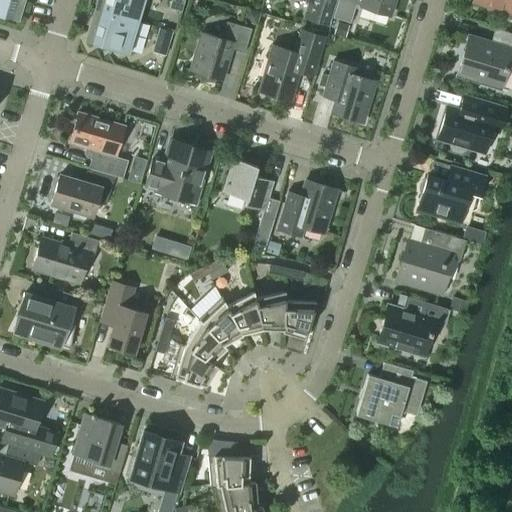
[(0,0),(0,15),(10,18),(15,0),(0,0)]
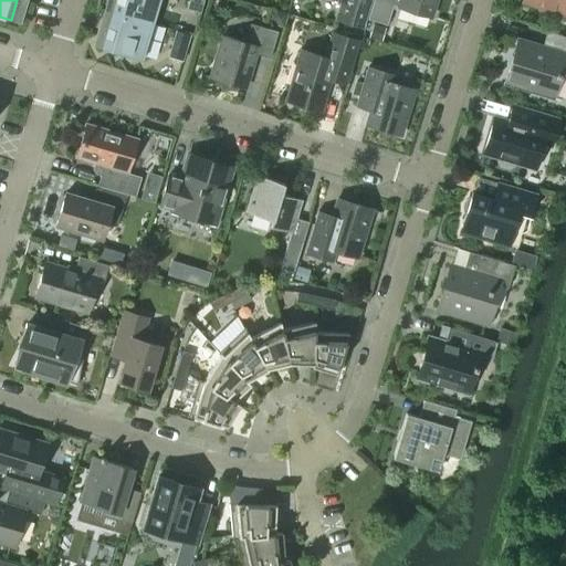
[(114,0),(111,11),(154,24),(160,0),(114,0)]
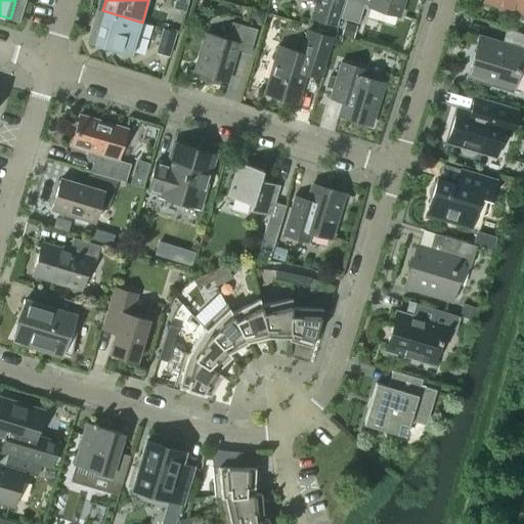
[(181,10),(184,0),(174,0),(172,8),(181,10)]
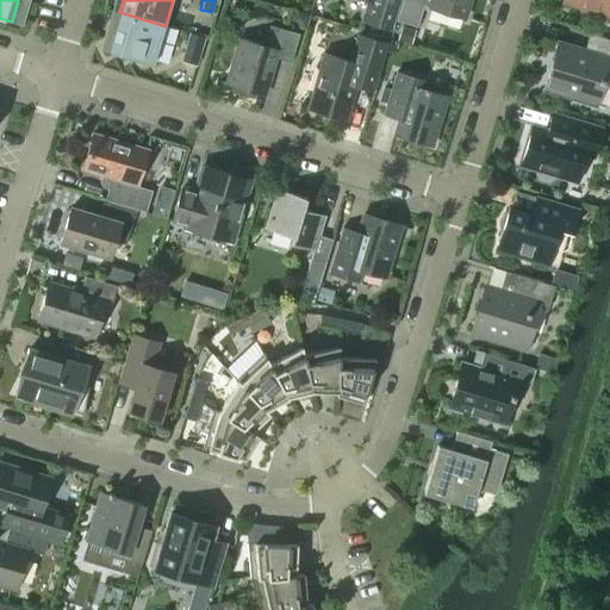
[(367,0),(361,20),(390,29),(397,0),(367,0)]
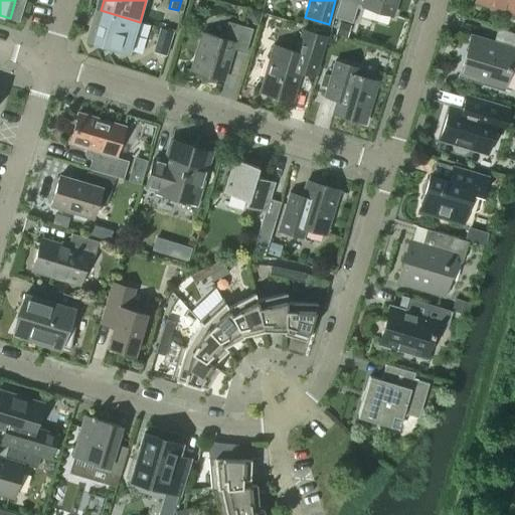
[(338,0),(334,17),(352,22),(357,4),(392,15),(396,0),(338,0)]
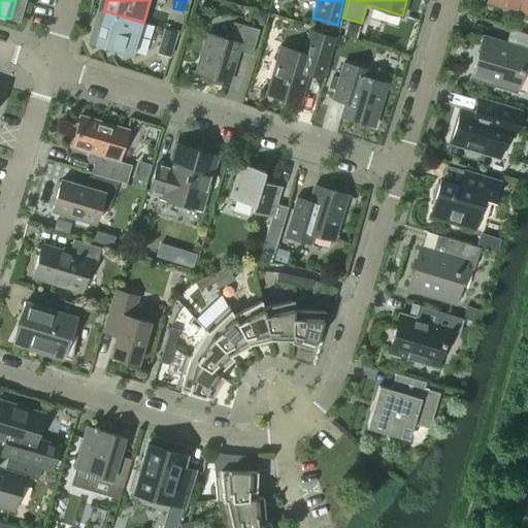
[(527,0),(487,0),(502,5),(503,9),(515,13),(520,10),(527,12),(527,0)]
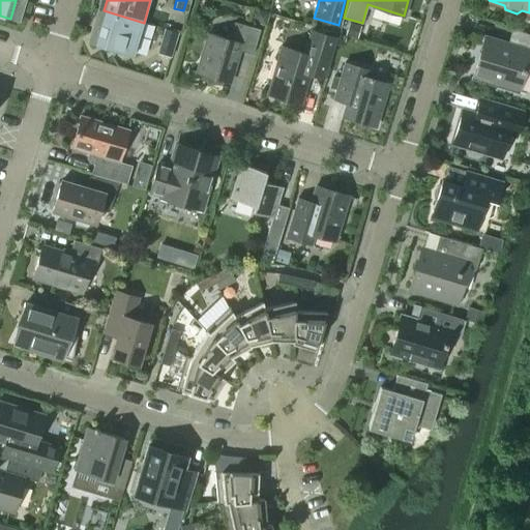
[(136,53),(144,23),(104,10),(93,43),(124,53),(125,50),(136,53)]
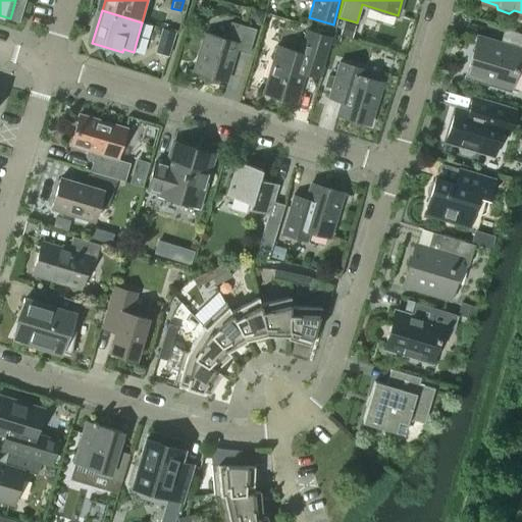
[(263,13),(253,10),(252,16),(255,21),(260,22),(263,13)]
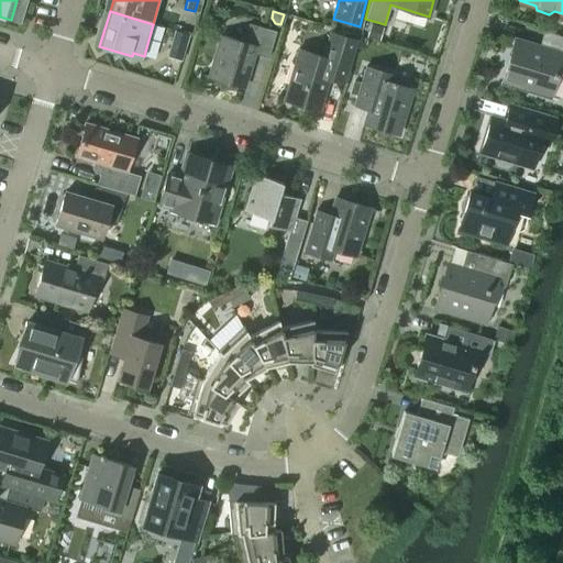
[(200,75),(229,84),(243,87),(253,53),(268,57),(276,31),(249,23),(243,42),(221,35),(209,76),(201,74),(200,75)]
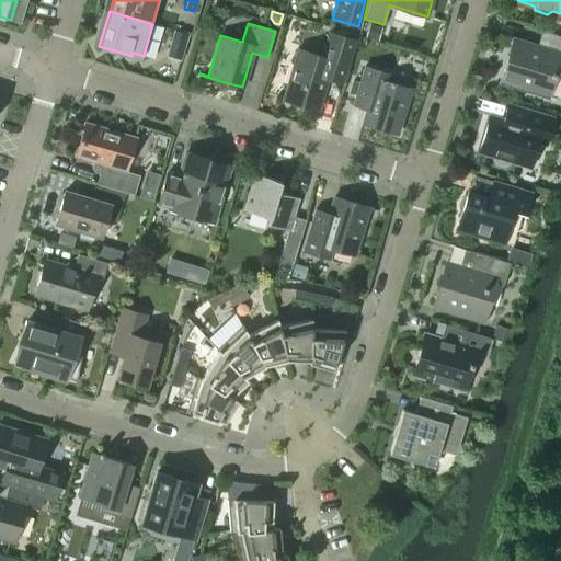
[(369,24),(365,36),(376,39),(379,27),(369,24)]
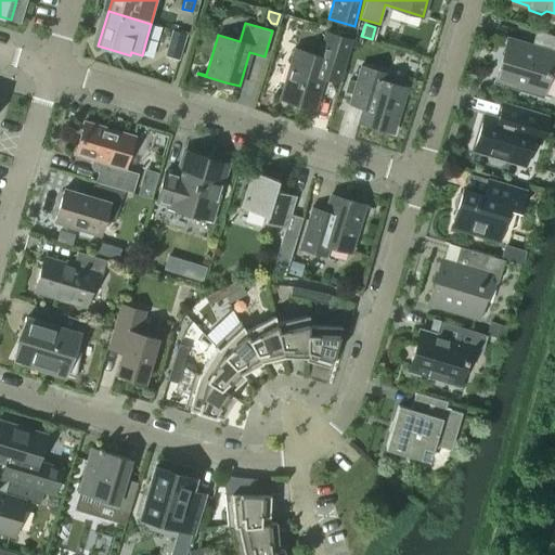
[(178,60),(185,34),(172,29),(165,55),(178,60)]
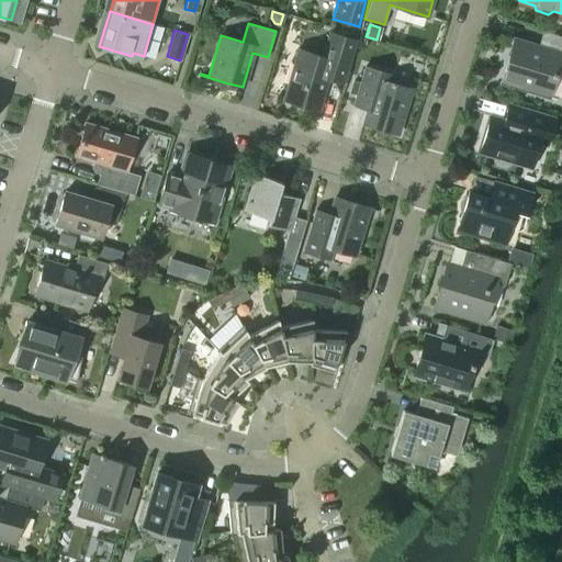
[(514,37),(501,82),(549,97),(558,68),(561,68),(561,35),(542,30),(538,45),(514,37)]
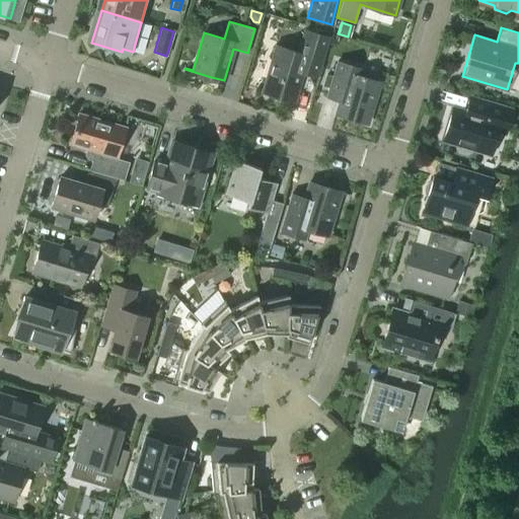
[(275,45),(261,91),(294,101),(303,72),(316,76),(328,36),(303,29),(297,52),(275,45)]
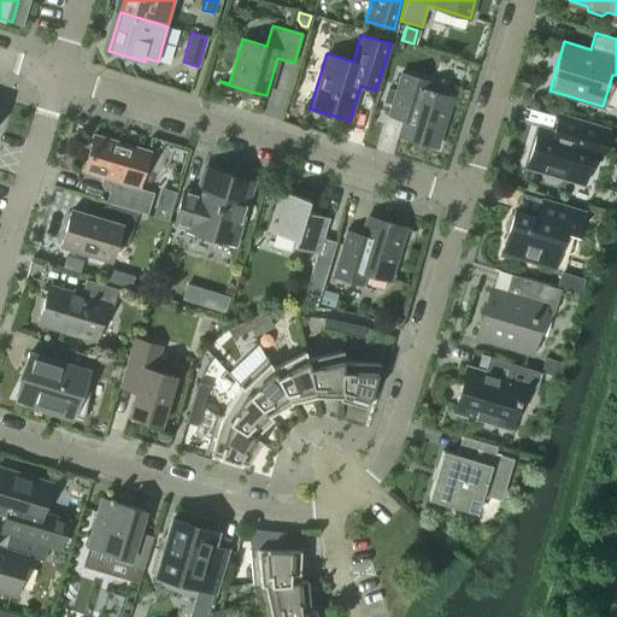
[(430,82),(400,74),(388,115),(404,119),(399,135),(436,146),(451,98),(428,90),(430,82)]
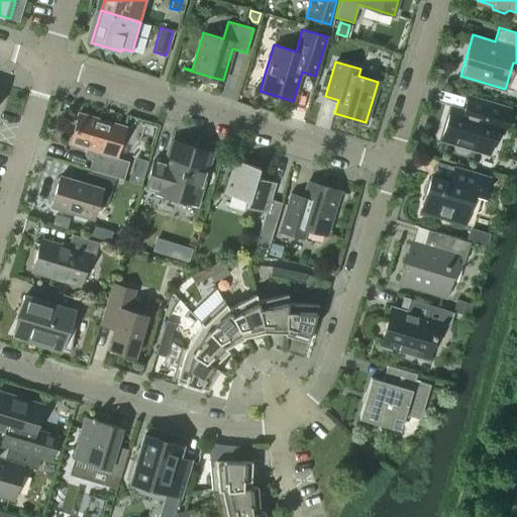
[(450,107),(441,139),(454,142),(453,147),(456,151),(463,153),(468,151),(470,147),(488,152),(496,124),(504,127),(509,109),(474,99),(471,110),(467,112),(450,107)]
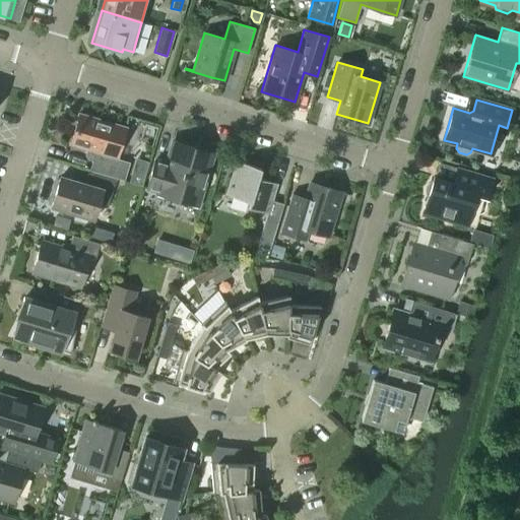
[(88,169),(88,170),(124,181),(124,180),(123,179),(127,164),(115,159),(125,127),(93,118),(91,115),(84,113),(81,114),(78,114),(70,143),(87,148),(86,153),(89,158),(93,159),(90,170),(88,169)]
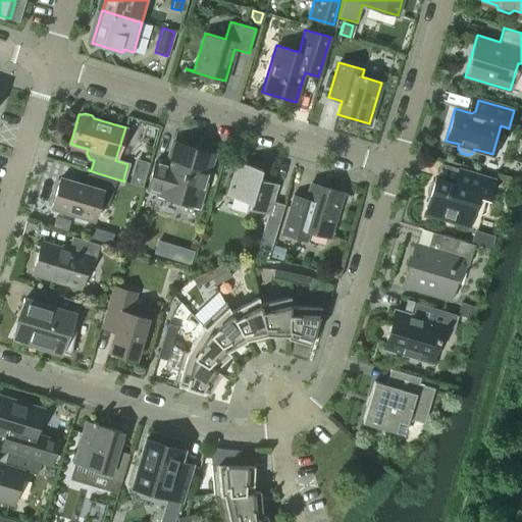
[(205,189),(203,186),(213,154),(208,152),(206,149),(198,147),(195,149),(173,142),(166,164),(155,161),(147,188),(159,192),(158,194),(168,197),(170,200),(184,204),(187,203),(198,206),(200,199),(200,198),(202,197),(205,189)]
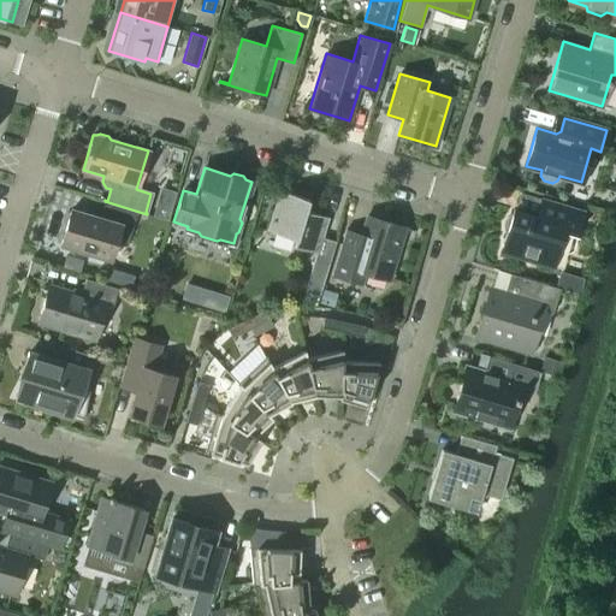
[(335,241),(321,237),(327,217),(304,209),(308,199),(279,190),(267,230),(295,238),(292,246),(317,253),(304,291),(319,296),(335,241)]
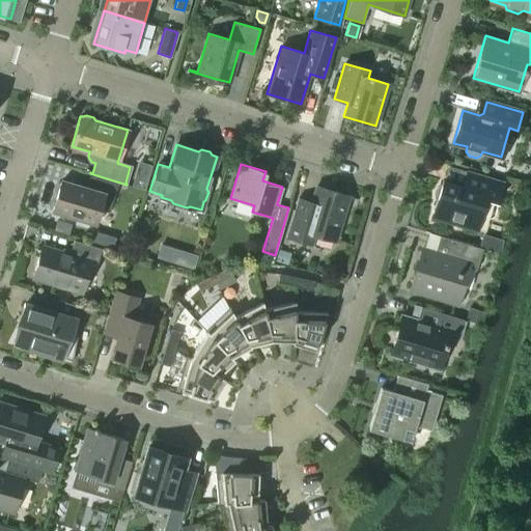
[(434,197),(436,201),(430,217),(476,230),(477,229),(475,229),(479,214),(488,217),(492,215),(502,182),(466,171),(462,187),(442,180),(441,185),(437,187),(435,190),(434,193),(434,197)]
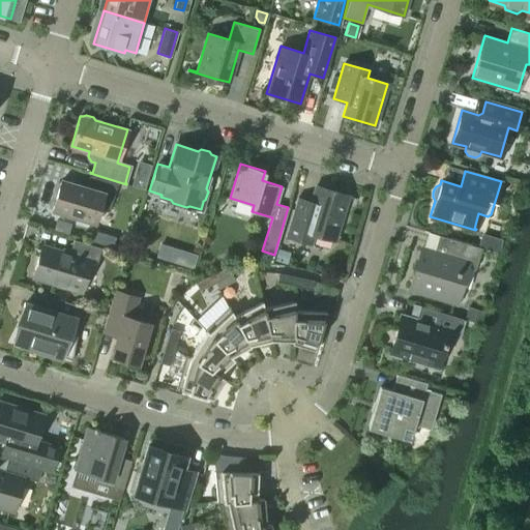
[(61,180),(52,210),(94,223),(98,206),(110,209),(118,182),(93,175),(89,188),(61,180)]
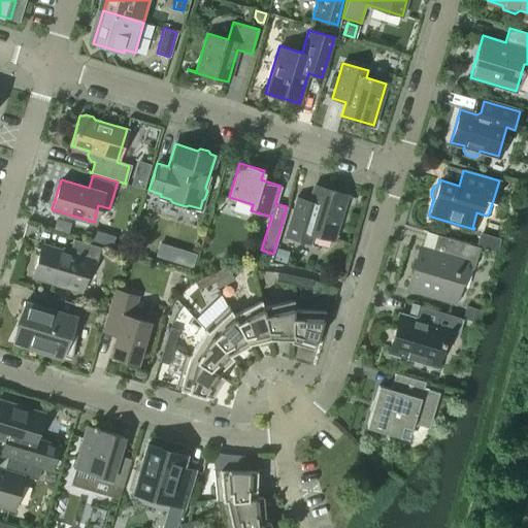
[(297,198),(296,197),(285,235),(310,242),(312,233),(333,239),(345,196),(356,199),(356,198),(315,185),(309,201),(306,204),(305,206),(295,203),(297,198)]
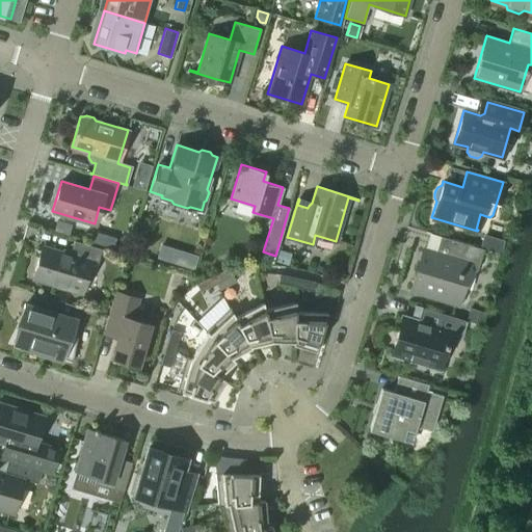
[(469,267),(477,270),(483,248),(450,239),(446,256),(423,248),(410,290),(458,304),(458,302),(462,300),(464,293),(462,289),(469,267)]
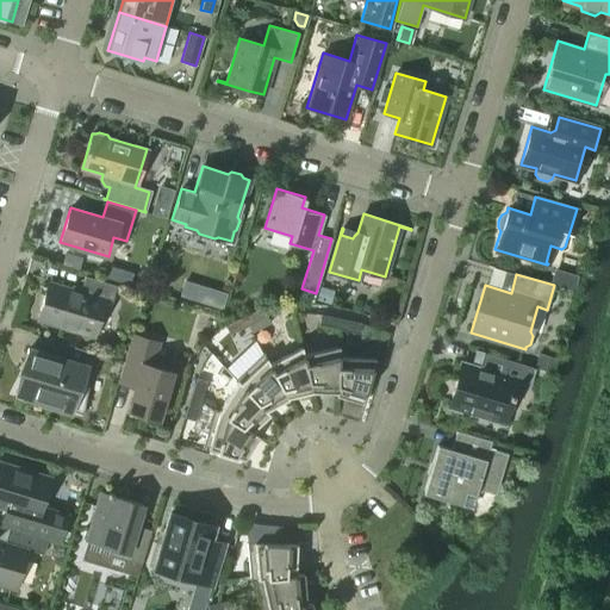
[(48,281),(36,319),(94,337),(97,329),(101,328),(106,311),(103,307),(105,299),(112,302),(117,285),(85,275),(80,291),(48,281)]
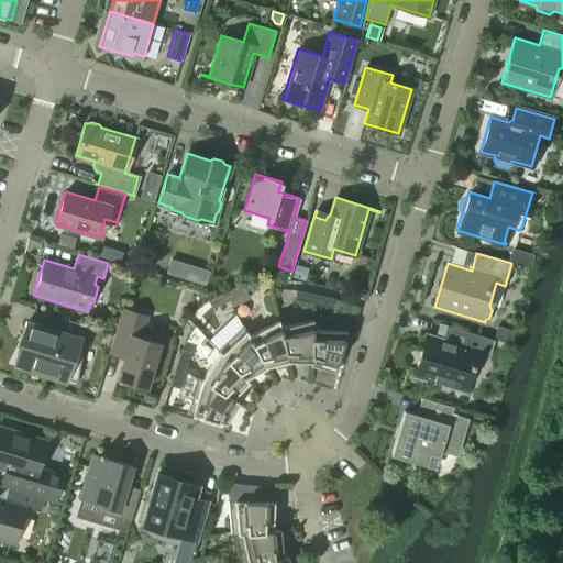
[(296,264),(291,277),(305,280),(308,268),(296,264)]
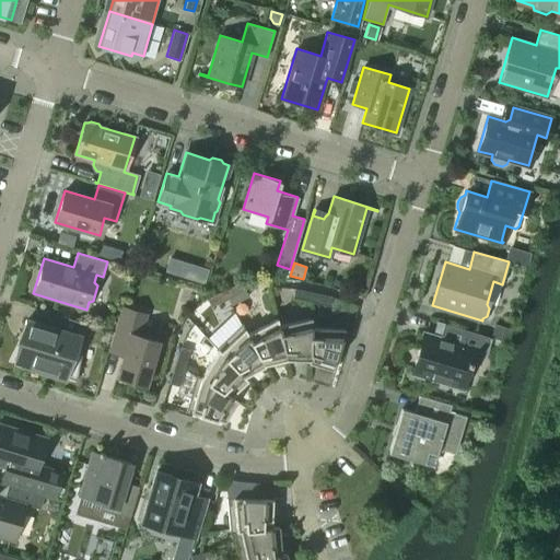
[(190,277),(201,280),(203,270),(197,268),(193,270),(190,277)]
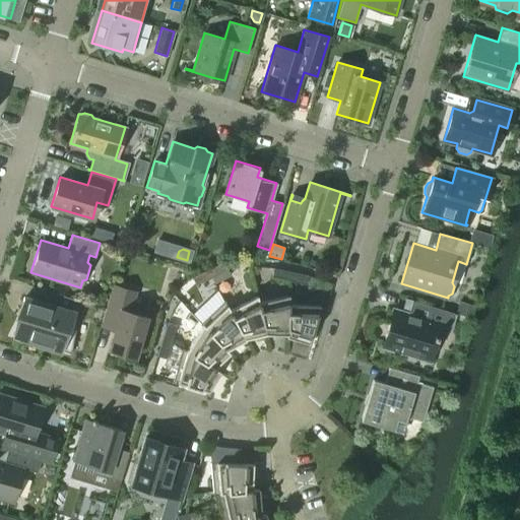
[(207,269),(211,277),(226,269),(222,262),(207,269)]
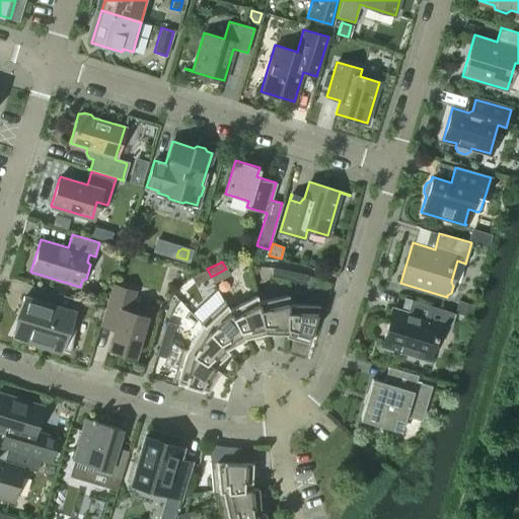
[(288,280),(290,271),(273,267),(271,276),(288,280)]
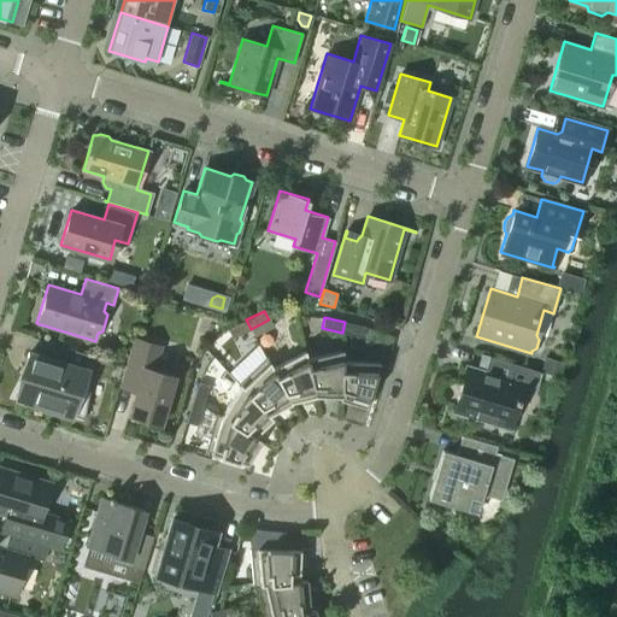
[(251,329),(246,319),(227,329),(231,339),(251,329)]
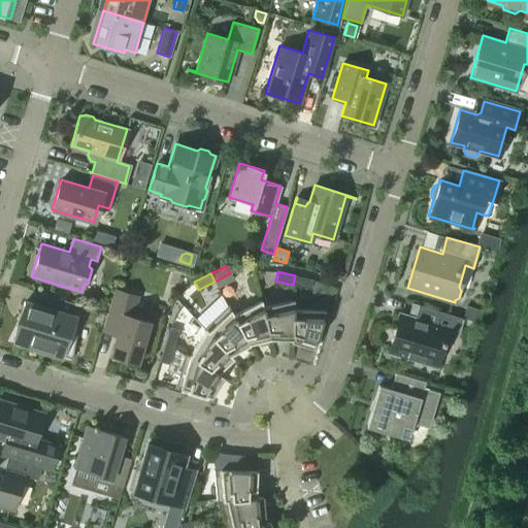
[(311,279),(295,275),(293,285),(310,288),(311,279)]
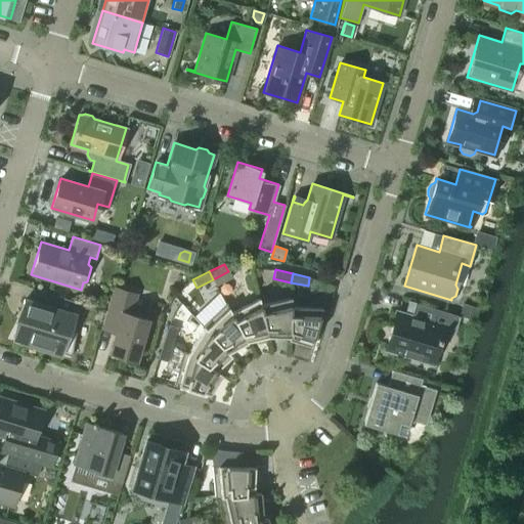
[(115,288),(104,321),(117,325),(110,352),(136,360),(148,319),(130,314),(136,294),(115,288)]
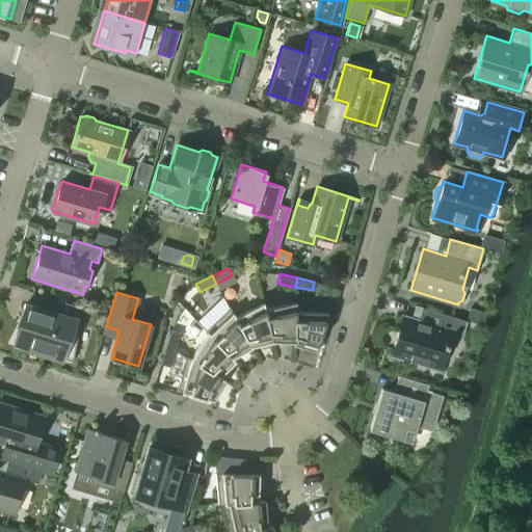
[(12,342),(41,348),(72,362),(79,325),(71,324),(76,306),(40,295),(36,308),(24,303),(21,315),(26,317),(24,323),(22,322),(12,342)]
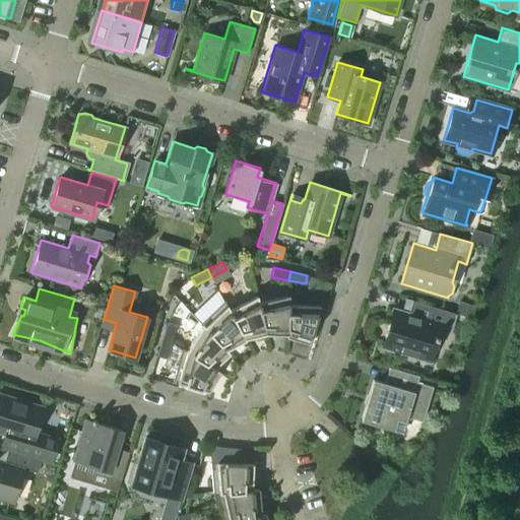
[(217,290),(192,313),(201,322),(199,323),(201,325),(202,325),(225,350),(226,349),(246,339),(245,338),(244,339),(229,310),(230,310),(224,300),(223,301),(217,290)]
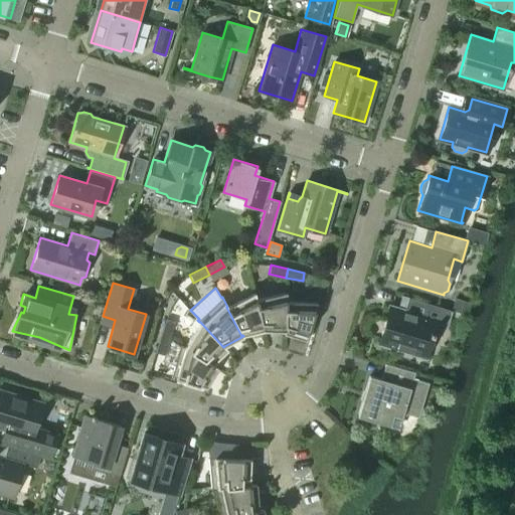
[(263,331),(283,331),(284,331),(285,302),(286,302),(286,292),(255,299),(255,300),(263,331)]
